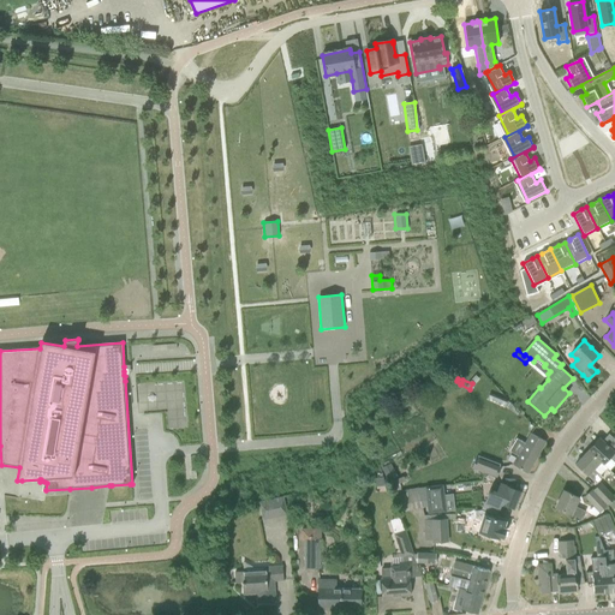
[(506,406),(507,401),(489,394),(488,399),(506,406)]
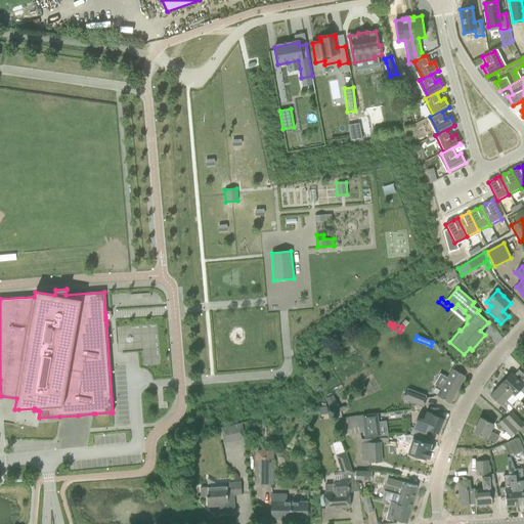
[(465,377),(455,372),(451,369),(446,378),(440,375),(434,385),(441,388),(436,396),(449,403),(465,377)]
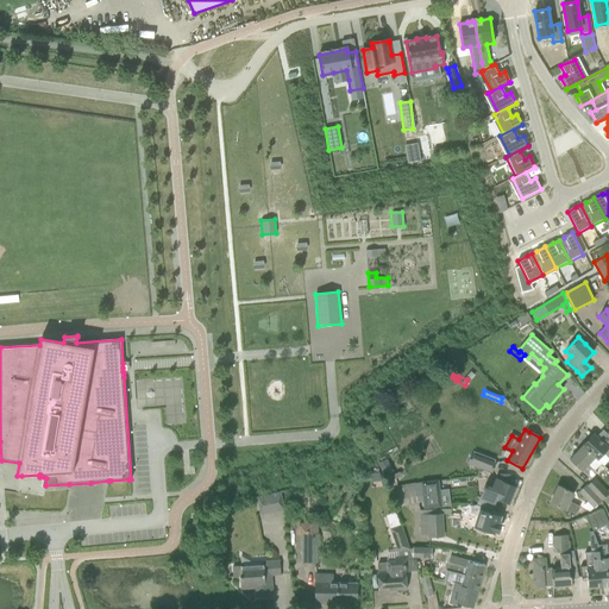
[(608,440),(606,445),(594,433),(582,446),(595,458),(597,460),(603,453),(608,457),(608,454),(608,440)]
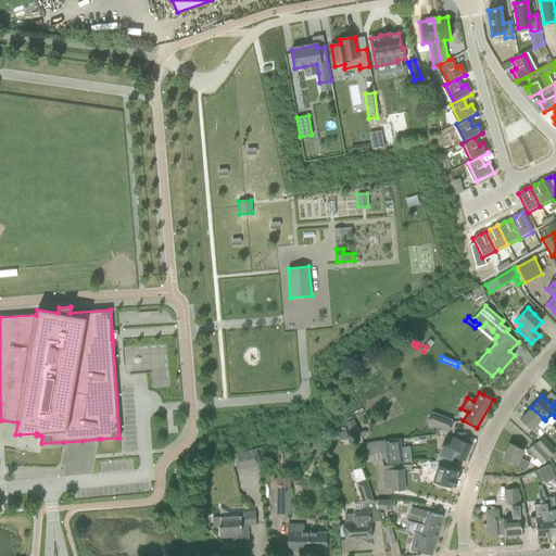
[(538,425),(543,418),(531,407),(520,420),(540,438),(545,431),(538,425)]
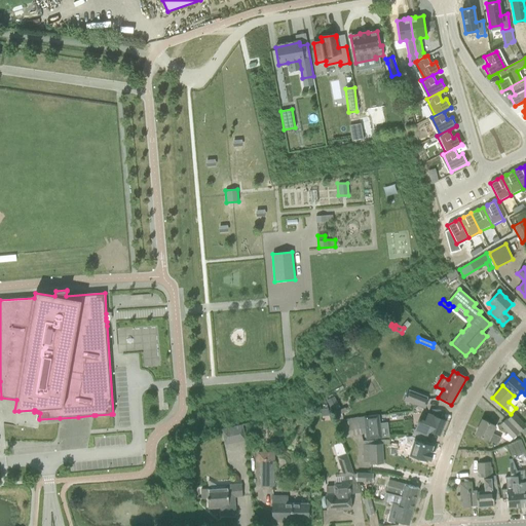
[(426,400),(427,398),(408,389),(405,401),(425,408),(428,400),(426,400)]
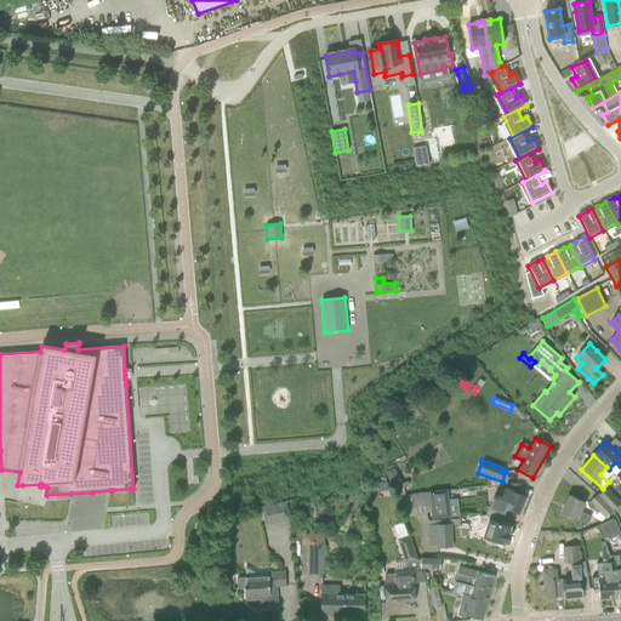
[(392,486),(402,482),(394,468),(386,473),(392,486)]
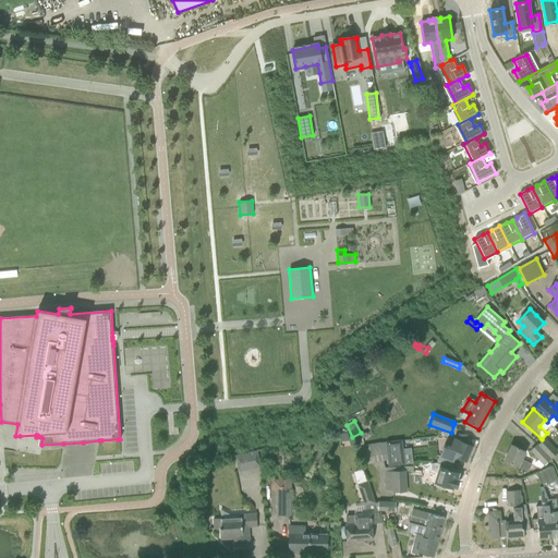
[(364,433),(355,436),(360,444),(367,440),(364,433)]
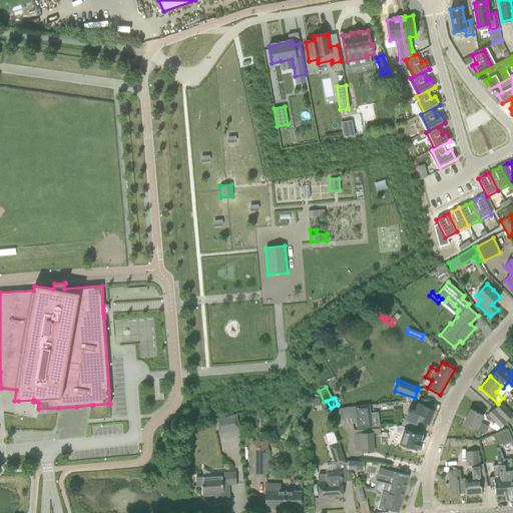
[(512,415),(510,413),(501,403),(494,409),(506,422),(512,417),(511,416),(512,415)]
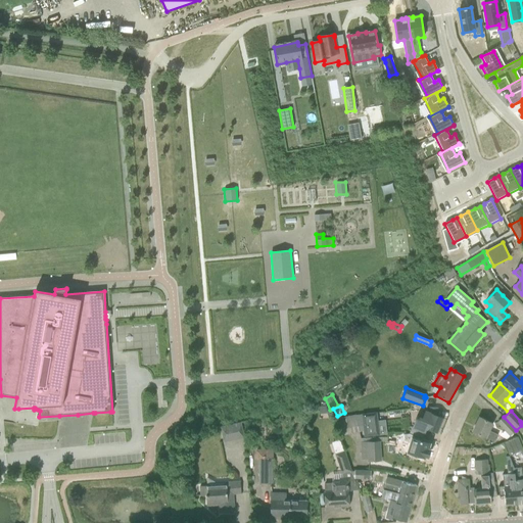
[(437,432),(442,419),(425,412),(423,418),(417,415),(413,427),(424,432),(426,428),(437,432)]
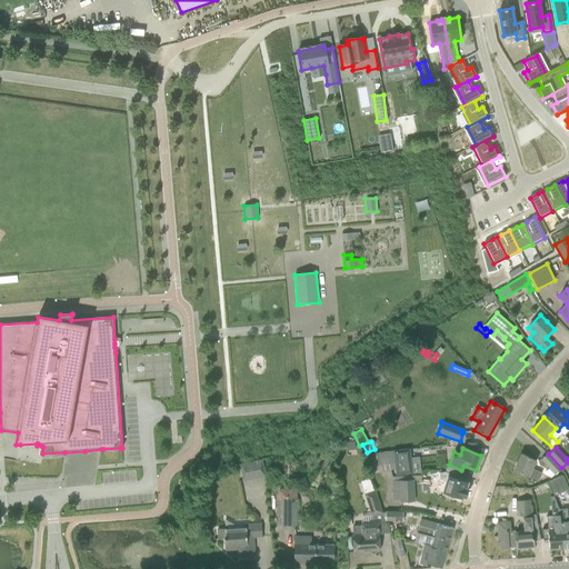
[(411,475),(408,451),(392,453),(396,477),(411,475)]
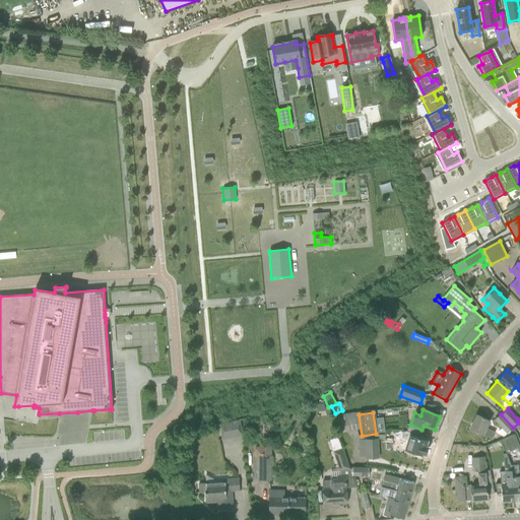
[(490,420),(485,419),(476,414),(469,430),(483,436),(483,435),(493,439),(495,433),(486,429),(490,420)]
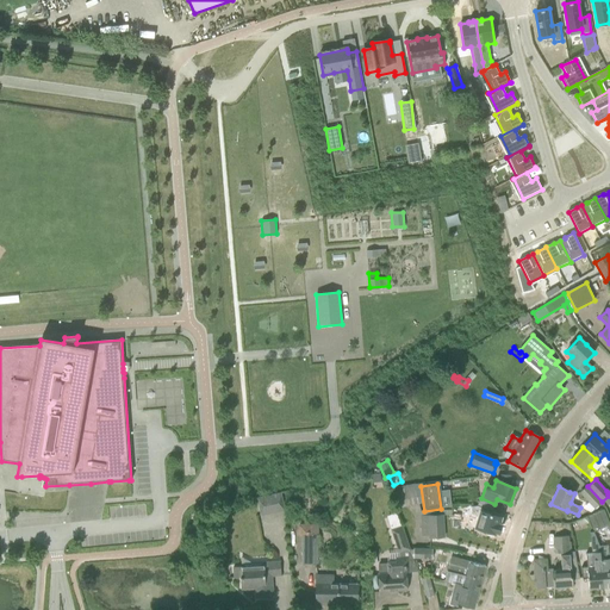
[(593,509),(602,502),(587,486),(579,493),(593,509)]
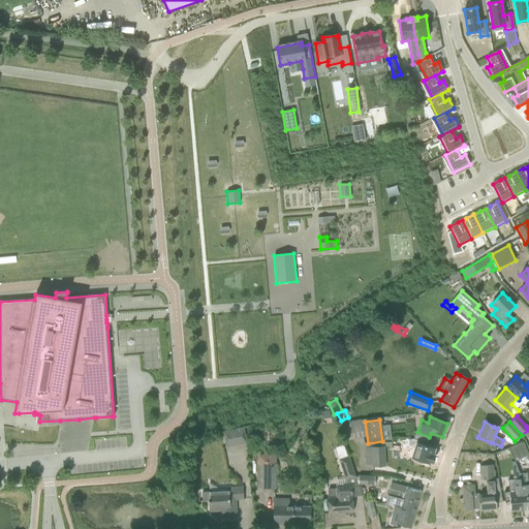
[(247,443),(244,428),(244,427),(222,432),(226,448),(247,443)]
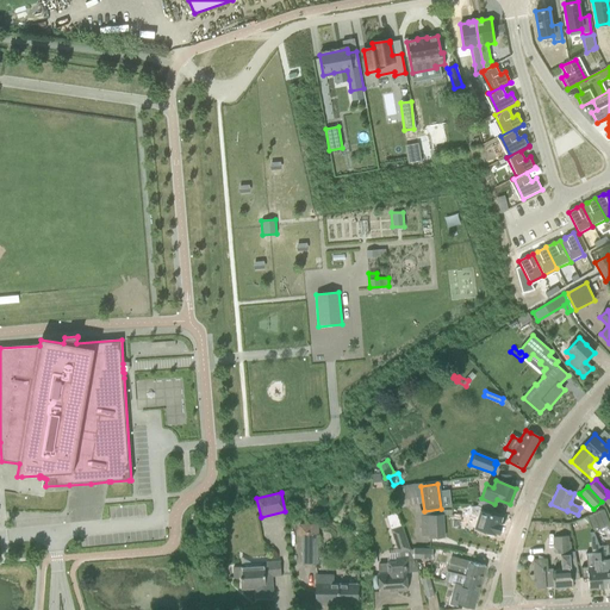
[(480,505),(471,506),(472,514),(478,516),(475,527),(496,534),(497,533),(499,533),(502,524),(499,523),(502,517),(493,515),(493,512),(481,509),(483,506),(480,505)]
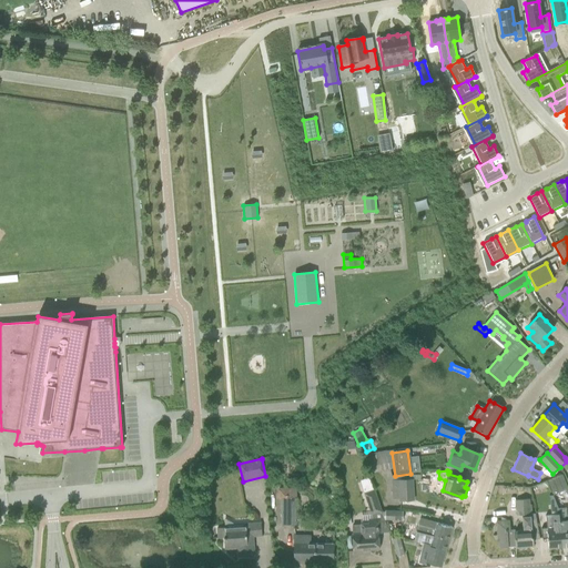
[(421,480),(421,476),(421,475),(393,476),(393,480),(392,480),(393,500),(413,500),(413,480),(421,480)]
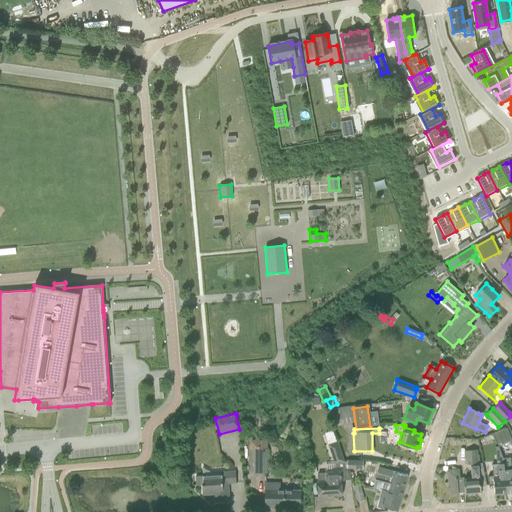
[(511,441),(507,428),(494,433),(499,447),(511,441)]
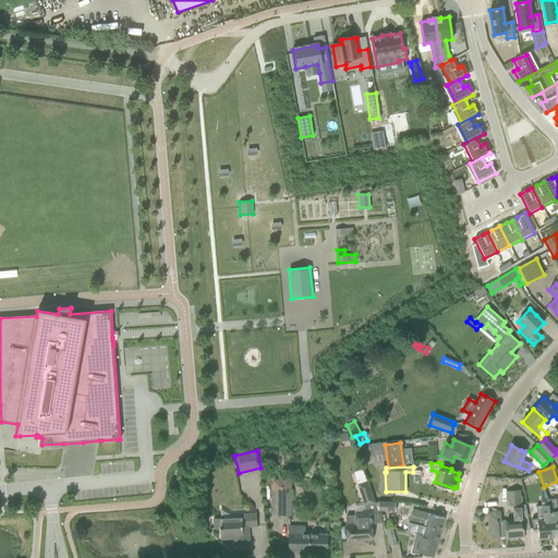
[(429,486),(432,476),(415,472),(413,482),(429,486)]
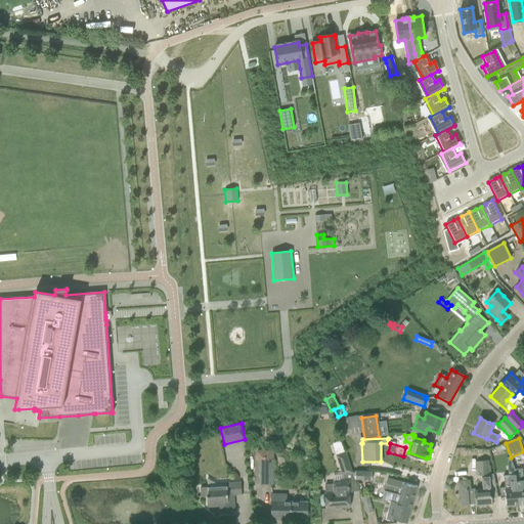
[(343,475),(353,475),(345,451),(336,455),(343,475)]
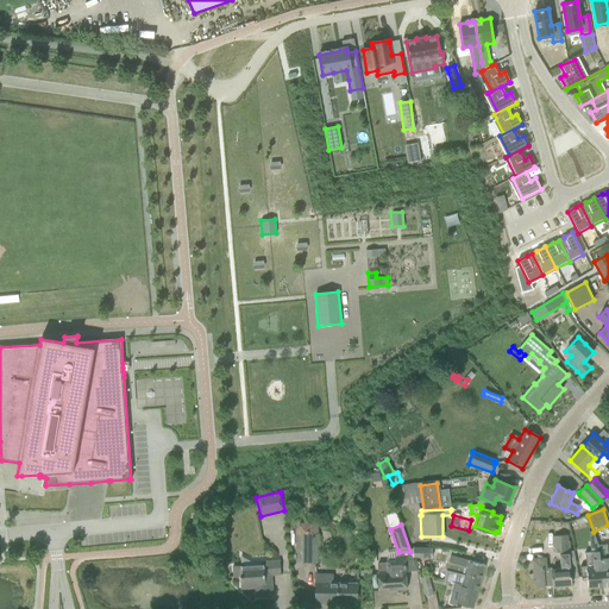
[(316,535),(302,535),(301,535),(301,553),(316,553),(316,535)]
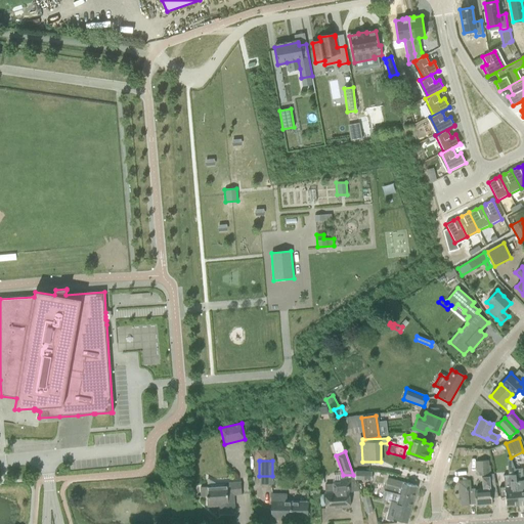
[(477,476),(489,475),(488,461),(476,462),(477,476)]
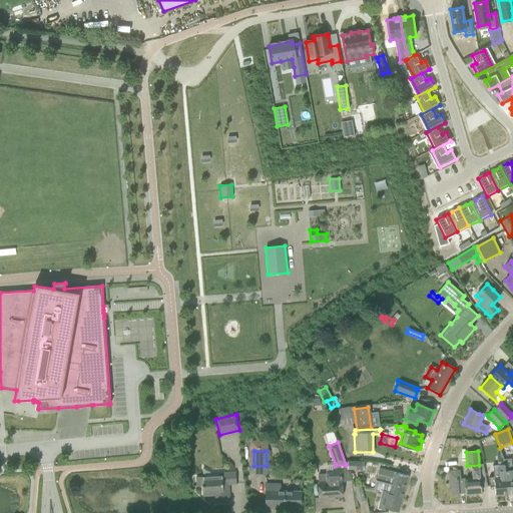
[(511,458),(504,459),(507,494),(512,493),(512,476),(512,477),(512,470),(511,458)]
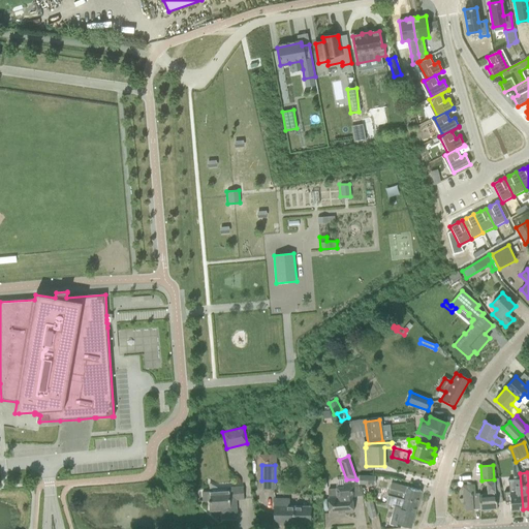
[(515,492),(504,492),(505,502),(510,501),(511,510),(523,509),(520,473),(517,473),(514,474),(515,492)]
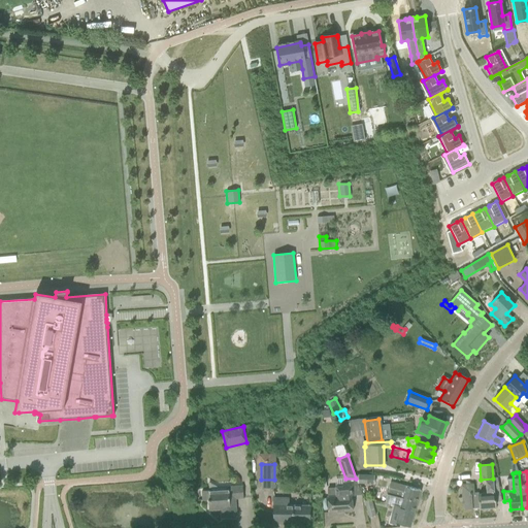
[(359,474),(358,484),(374,484),(374,475),(359,474)]
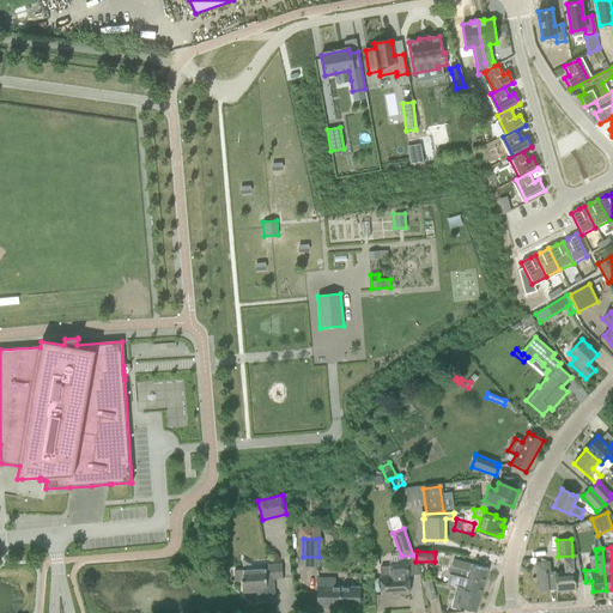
[(420,574),(416,562),(416,560),(401,560),(398,560),(398,566),(380,568),(382,599),(393,598),(392,594),(410,593),(408,575),(420,574)]
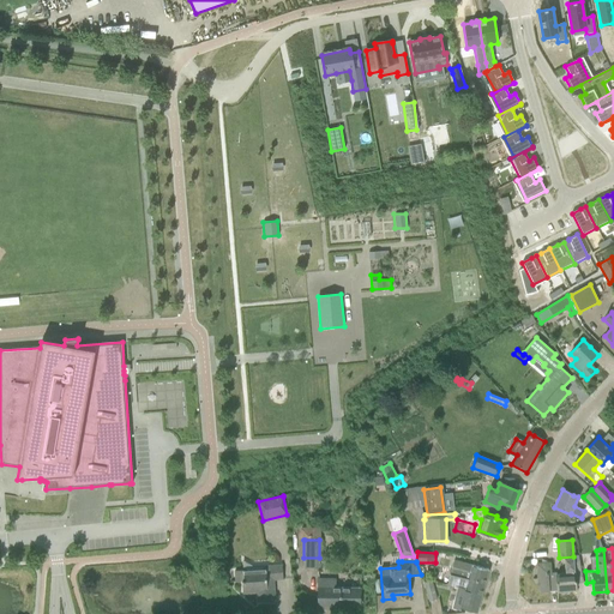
[(482,594),(488,570),(453,561),(447,585),(457,588),(482,594)]
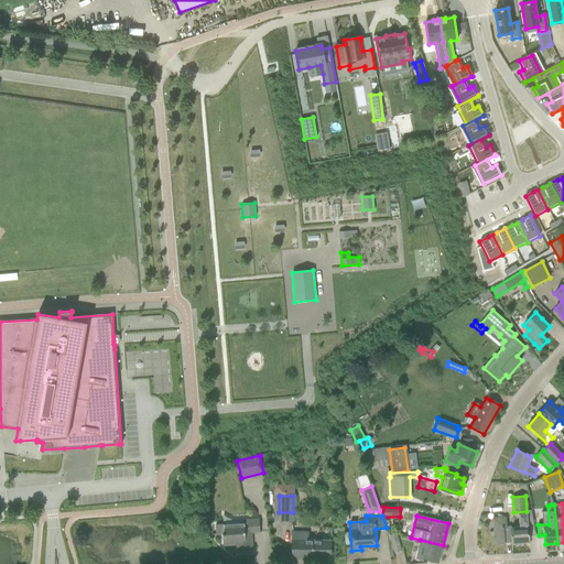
[(510,527),(507,527),(506,517),(492,518),(494,532),(496,532),(497,544),(512,543),(510,527)]
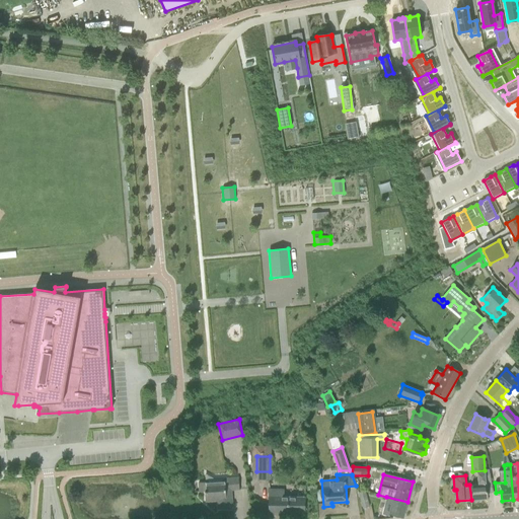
[(490,478),(486,478),(485,475),(477,475),(477,485),(470,486),(470,485),(469,485),(471,500),(472,500),(474,502),(479,502),(482,499),(487,499),(487,493),(493,493),(490,478)]
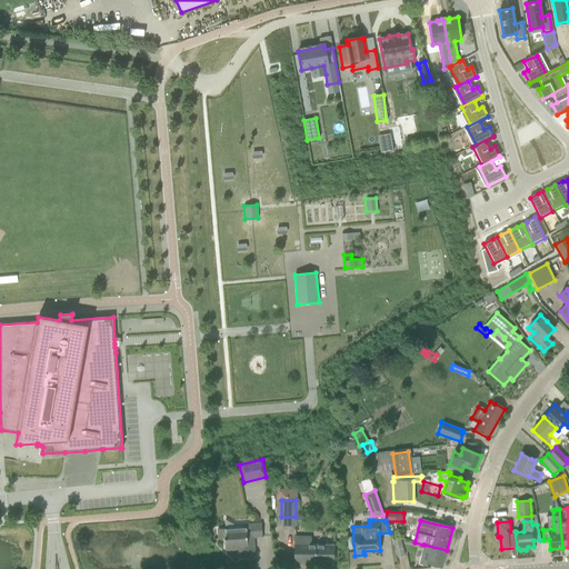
[(247,538),(262,537),(261,523),(245,525),(245,528),(226,529),(218,529),(218,539),(225,539),(225,550),(238,549),(239,558),(248,558),(247,538)]
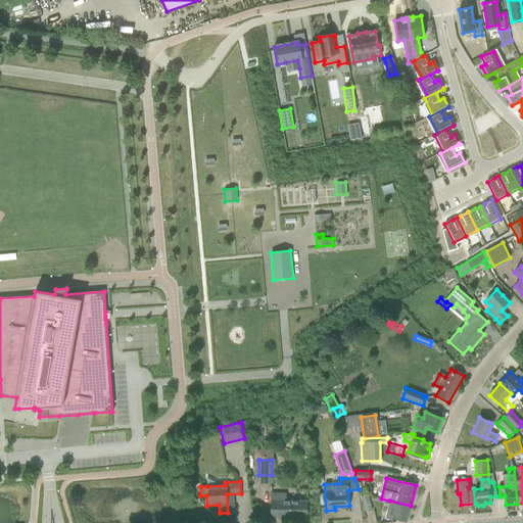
[(271,493),(271,517),(282,517),(282,501),(278,501),(278,493),(271,493)]
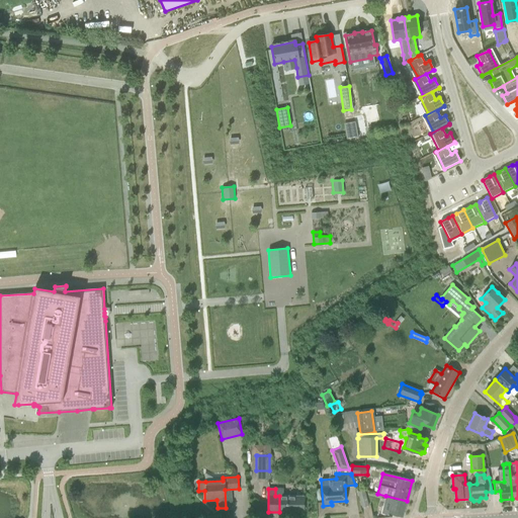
[(283,496),(283,489),(275,489),(275,496),(279,496),(279,512),(305,512),(305,496),(283,496)]
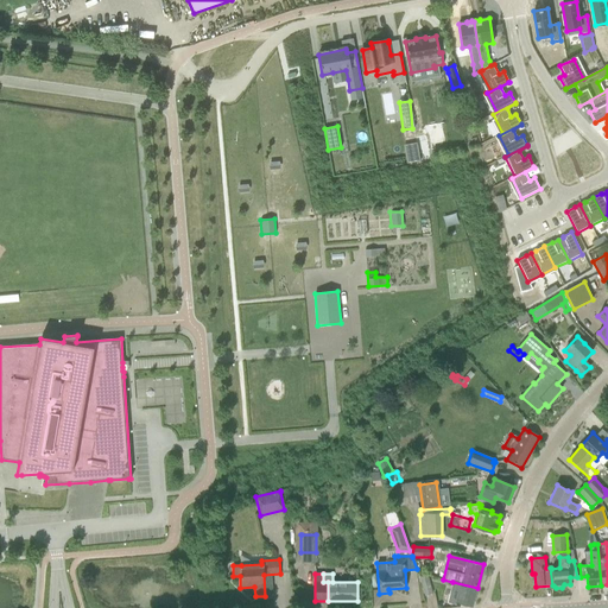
[(434,594),(429,577),(419,577),(425,596),(434,594)]
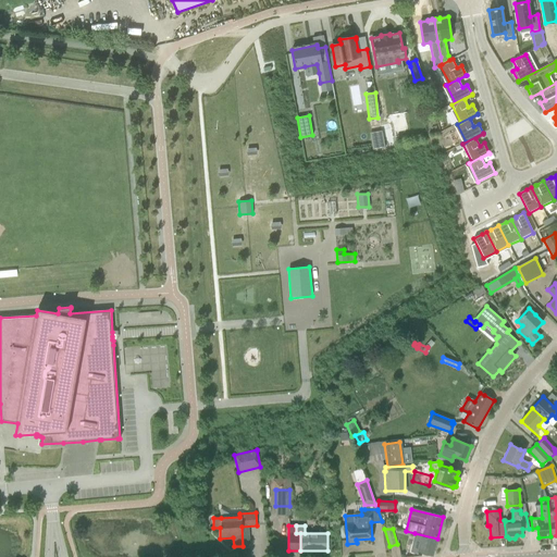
[(415,533),(410,552),(418,554),(418,553),(421,553),(433,556),(437,539),(415,533)]
